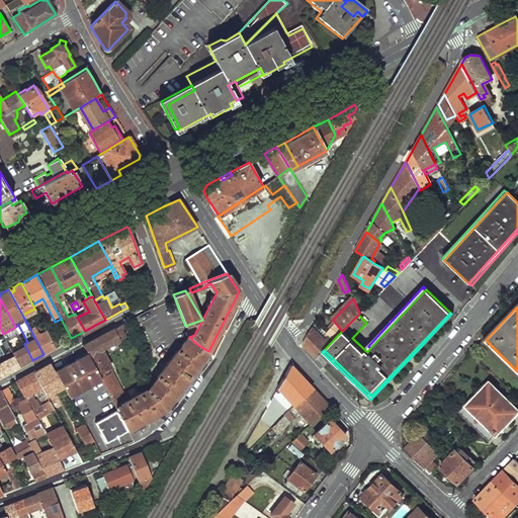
[(122,324),(84,344),(88,352),(101,377),(111,398),(121,393),(108,366),(109,365),(100,347),(123,335),(120,329),(123,327),(122,324)]
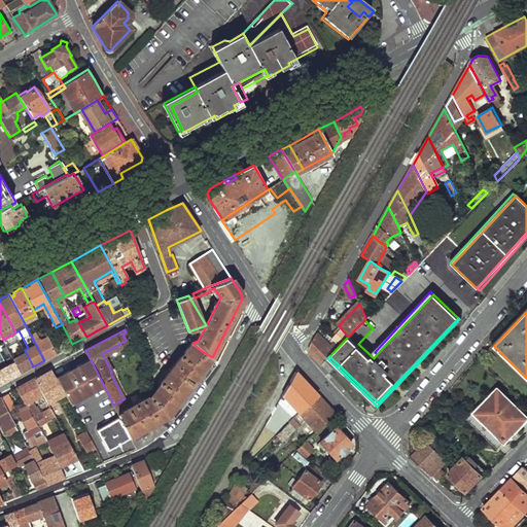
[(348,337),(342,329),(330,341),(332,344),(330,346),(318,331),(308,350),(321,364),(327,358),(329,356),(348,337)]
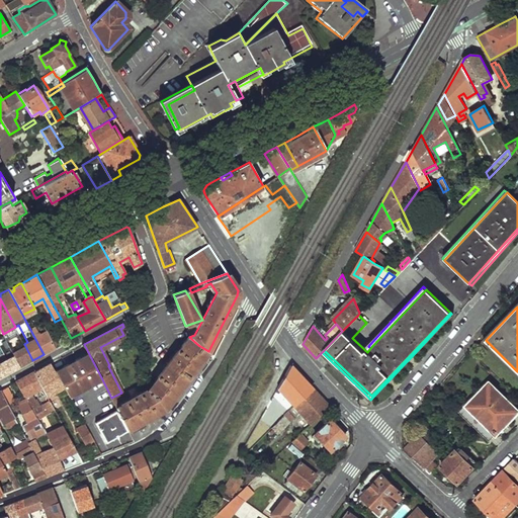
[(33,326),(29,328),(44,354),(50,351),(57,348),(53,340),(48,331),(39,335),(33,326)]
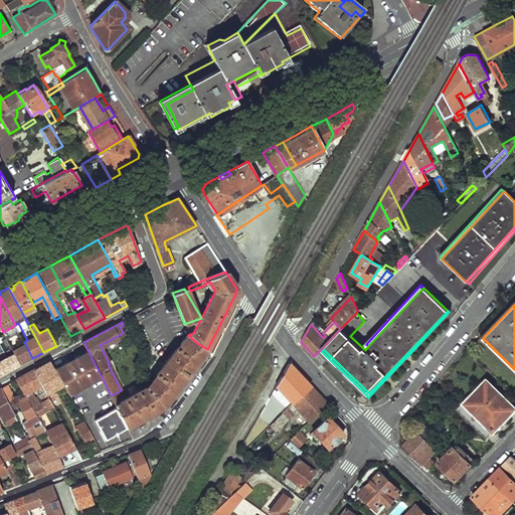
[(188,335),(186,332),(180,342),(200,357),(207,349),(197,343),(188,335)]
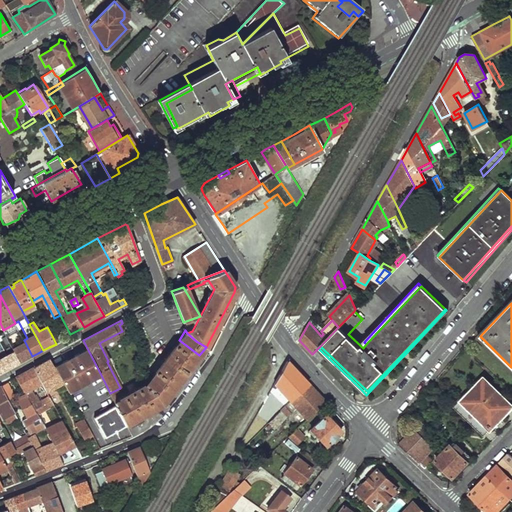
[(24,340),(12,346),(21,362),(27,359),(32,356),(24,340)]
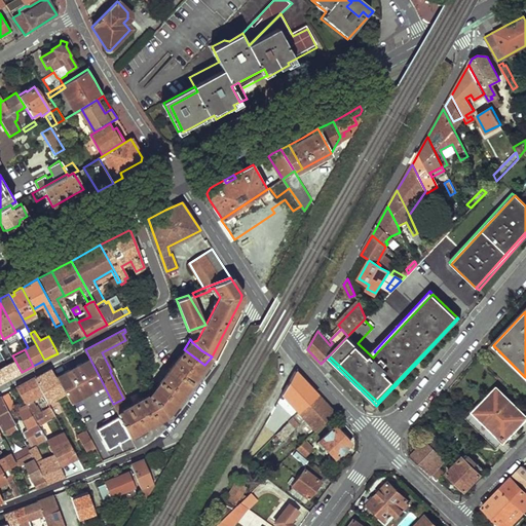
[(148,396),(117,412),(118,415),(128,436),(147,425),(145,420),(153,416),(156,421),(168,415),(183,395),(180,392),(188,382),(190,384),(204,365),(184,349),(148,396)]
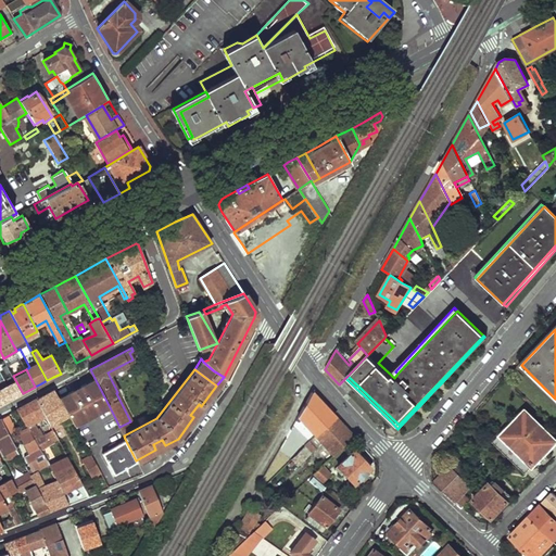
[(95,378),(59,397),(67,414),(74,425),(109,405),(95,378)]
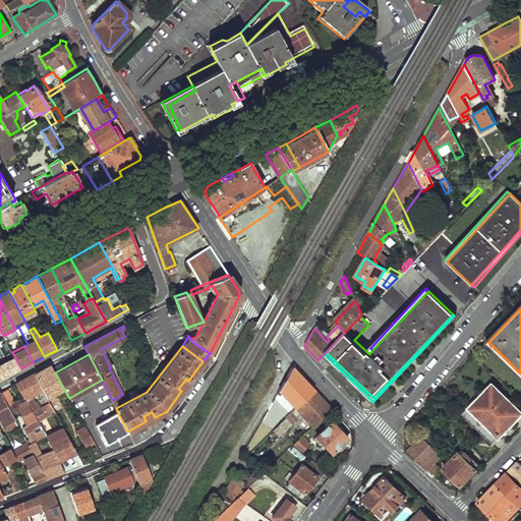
[(43,368),(34,373),(42,390),(47,398),(63,388),(55,372),(51,364),(43,368)]
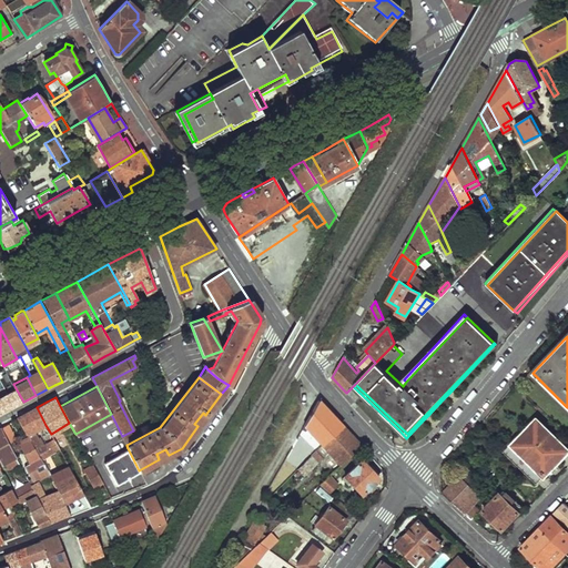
[(343,427),(318,402),(304,426),(317,440),(323,446),(323,447),(343,427)]
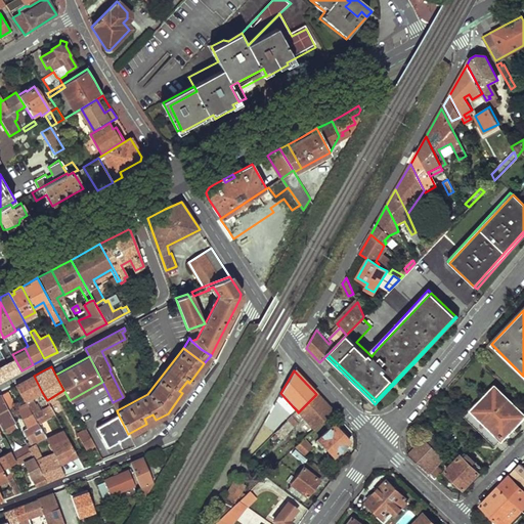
[(35,404),(32,397),(42,392),(34,376),(15,385),(26,404),(34,419),(48,411),(46,407),(40,410),(36,403),(35,404)]
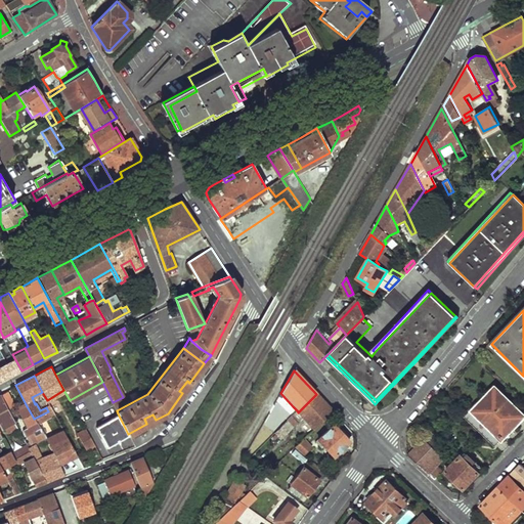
[(179,391),(182,393),(189,383),(187,381),(179,391)]
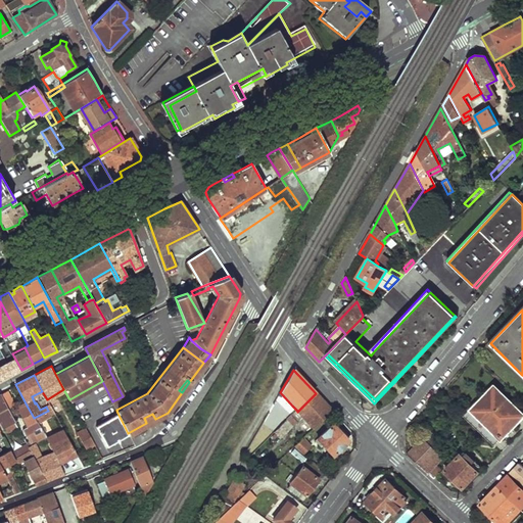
[(521,412),(494,387),(466,417),(493,444),(504,434),(510,428),(508,426),(521,412)]
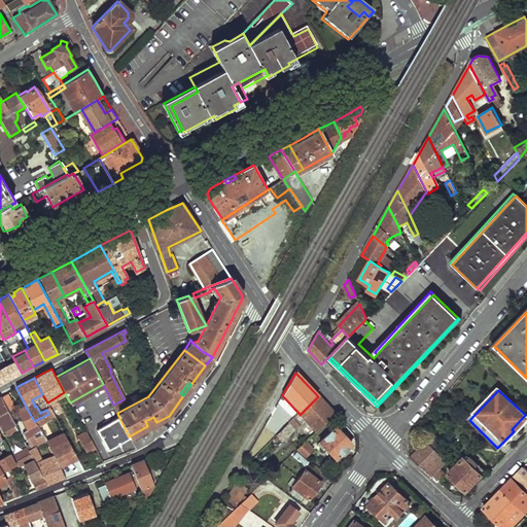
[(7,391),(0,395),(8,410),(12,408),(11,406),(13,405),(7,391)]
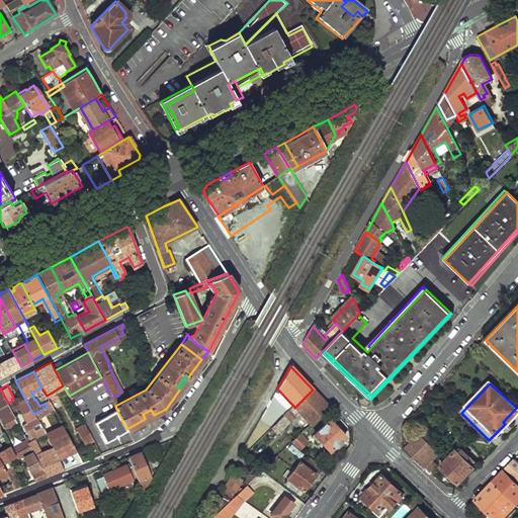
[(0,389),(0,415),(3,421),(14,416),(8,403),(0,389)]
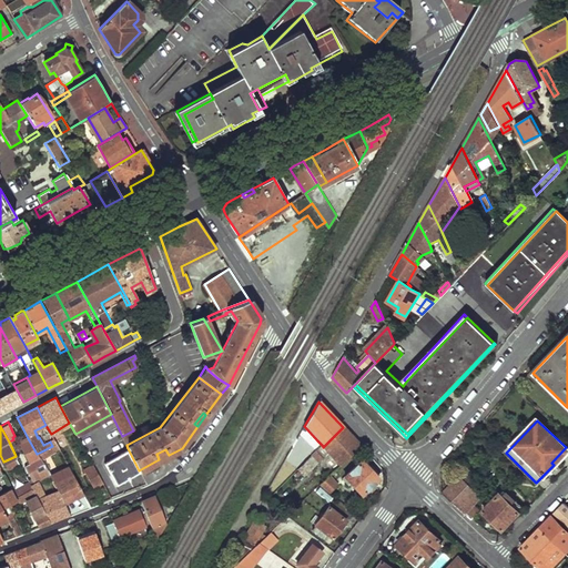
[(361,446),(343,427),(323,447),(313,457),(318,463),(323,458),(328,453),(341,465),(361,446)]
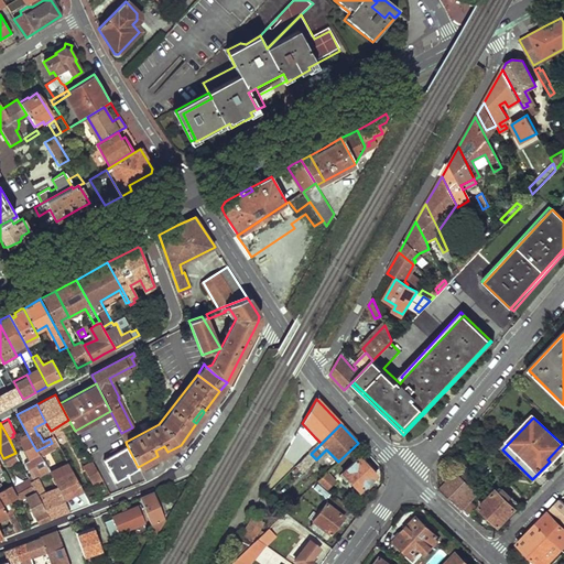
[(28,435),(19,440),(28,456),(30,459),(24,462),(32,475),(29,477),(30,481),(36,478),(47,473),(39,455),(36,451),(28,435)]
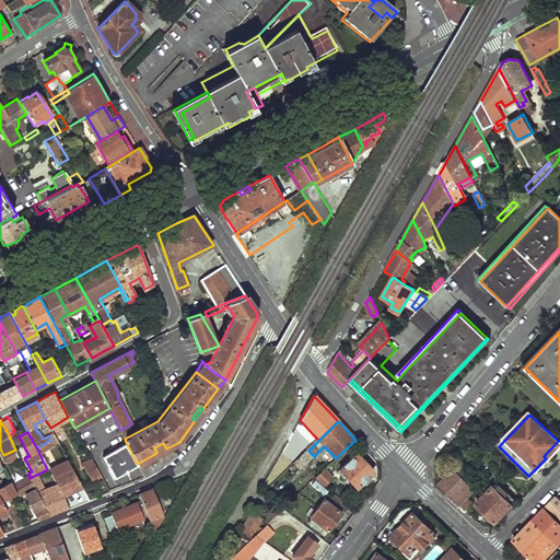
[(318,440),(313,434),(307,440),(313,446),(318,440)]
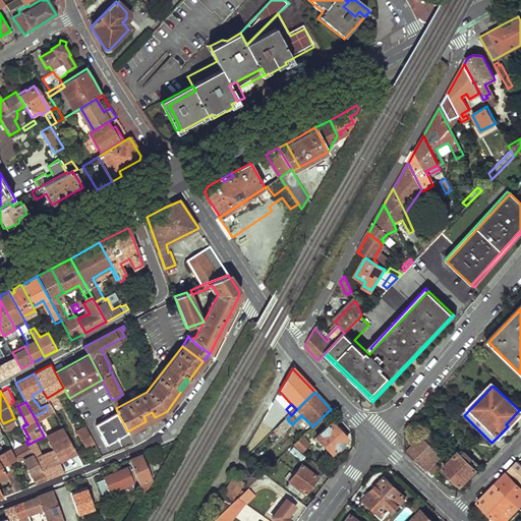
[(48,409),(34,416),(36,420),(54,411),(52,406),(48,409)]
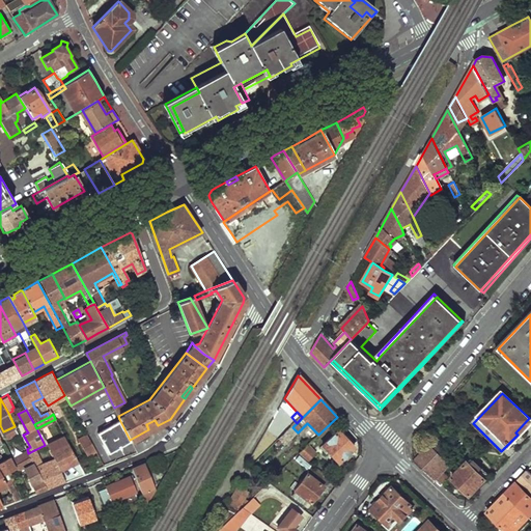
[(269,429),(267,428),(260,441),(269,445),(282,422),(275,418),(269,429)]
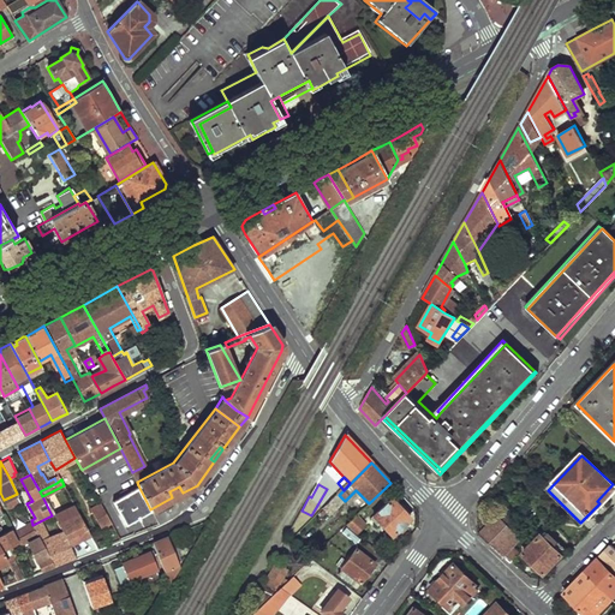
[(599,503),(614,488),(614,487),(613,484),(597,501),(599,503)]
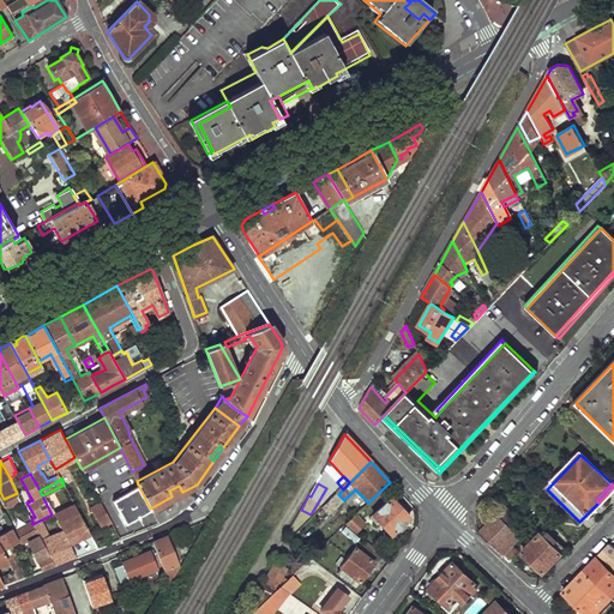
[(138,485),(112,498),(125,522),(150,509),(138,485)]
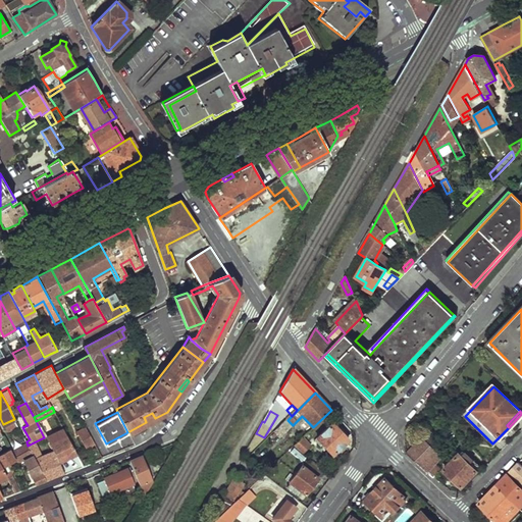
[(144,417),(146,422),(155,418),(152,413),(144,417)]
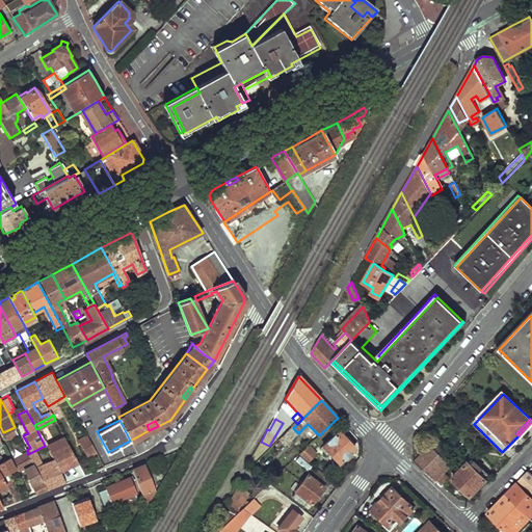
[(354,448),(339,432),(323,448),(339,464),(354,448)]
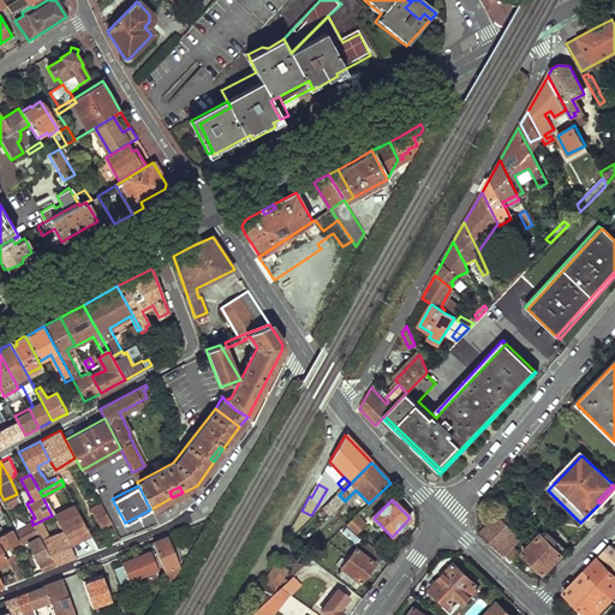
[(119,538),(100,502),(90,507),(109,542),(119,538)]
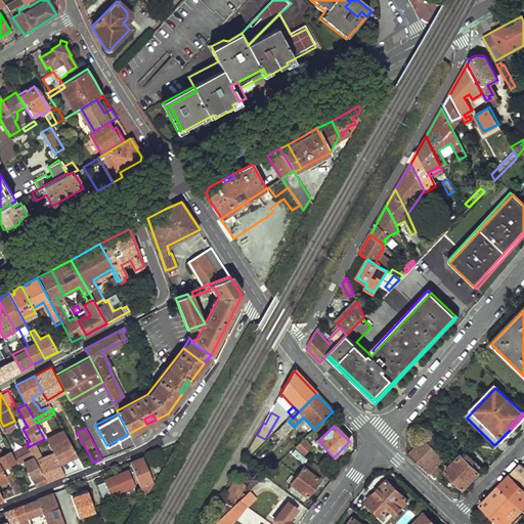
[(446,456),(424,435),(407,453),(430,474),(436,468),(446,456)]
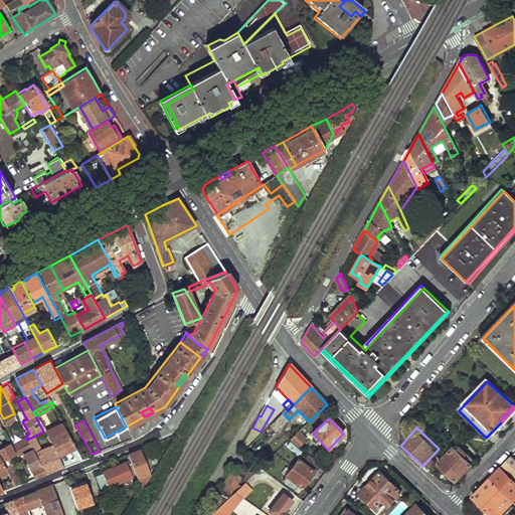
[(74,446),(65,428),(47,439),(50,444),(53,451),(56,456),(61,453),(74,446)]
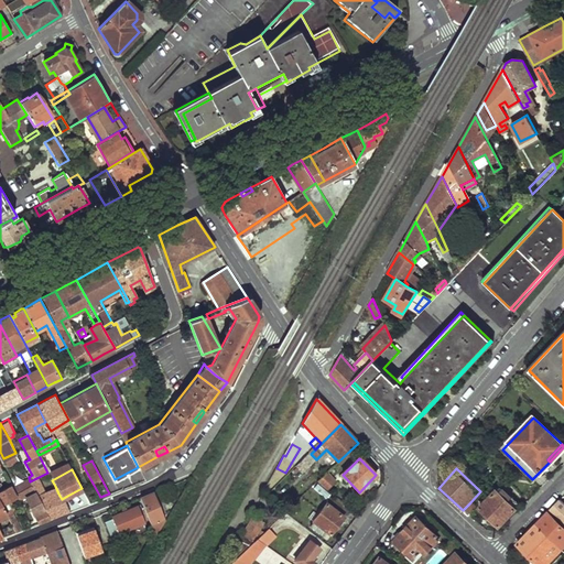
[(336,480),(327,473),(318,480),(327,489),(336,480)]
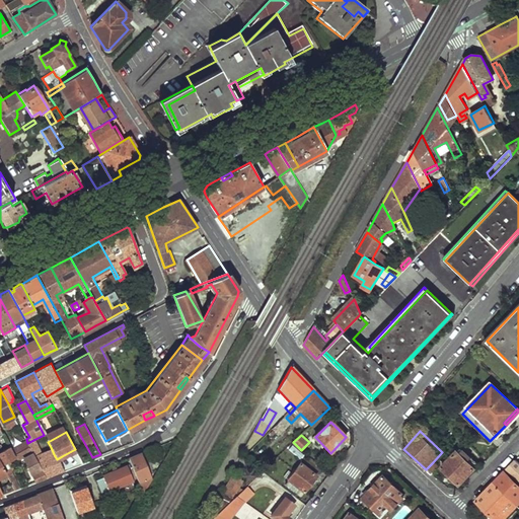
[(25,438),(10,446),(13,453),(29,445),(27,443),(26,439),(25,438)]
